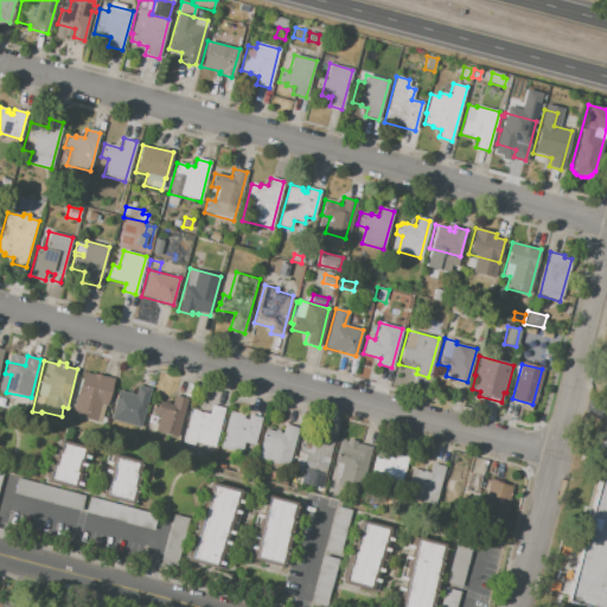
[(113,378),(102,423),(70,416),(81,371),(94,374),(94,372),(106,376),(106,377),(113,378)]
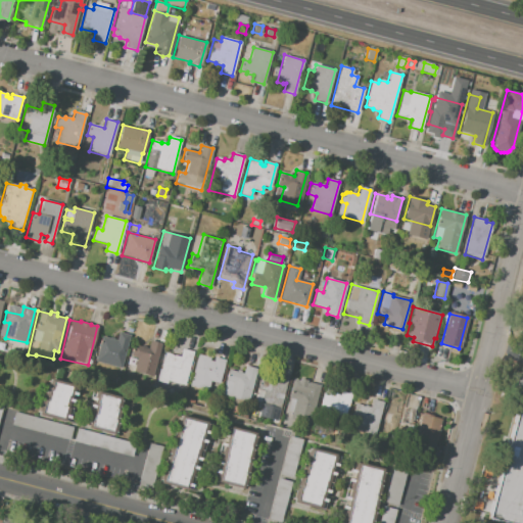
[(122,368),(95,362),(101,336),(116,339),(117,332),(130,335),(122,368)]
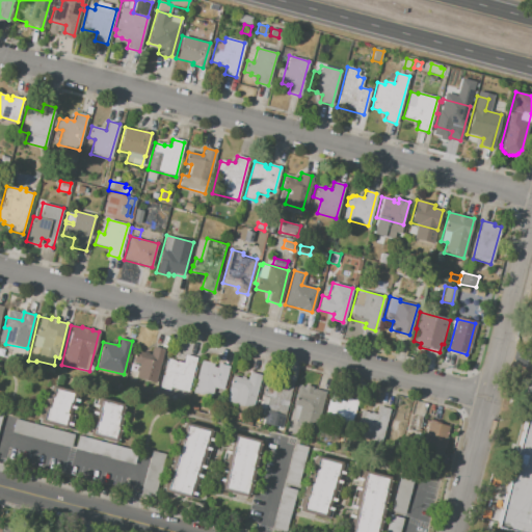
[(164,350),(157,382),(136,378),(139,364),(132,363),(134,350),(142,352),(143,351),(149,352),(148,353),(151,354),(152,347),(164,350)]
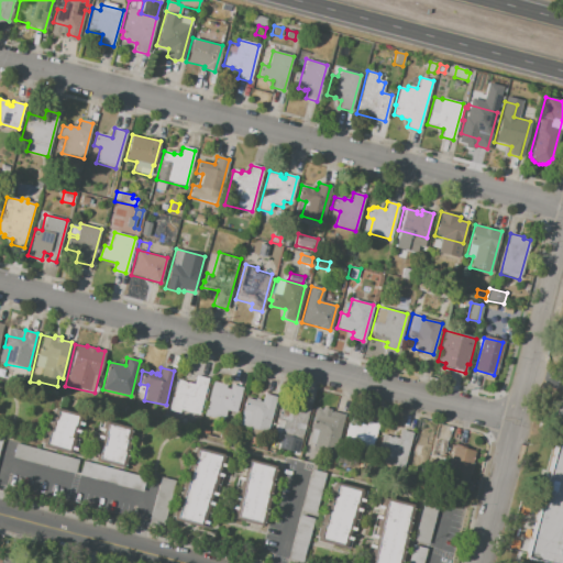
[(199,415),(179,410),(179,412),(168,410),(172,397),(174,398),(177,381),(194,384),(195,376),(207,379),(199,415)]
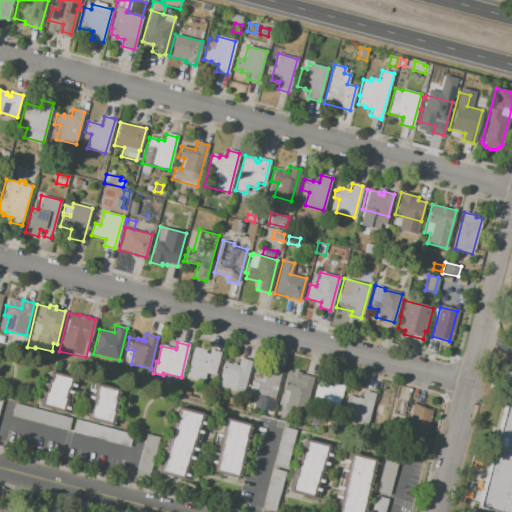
[(220,352),(214,376),(205,374),(203,383),(184,378),(192,346),(206,349),(205,353),(209,354),(210,349),(220,352)]
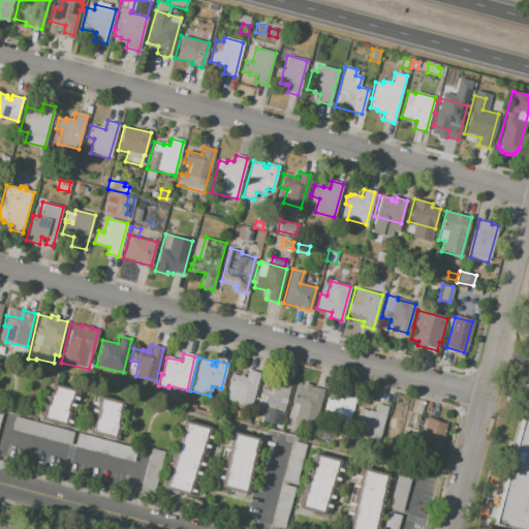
[(129,362),(137,363),(135,371),(128,369),(129,362)]
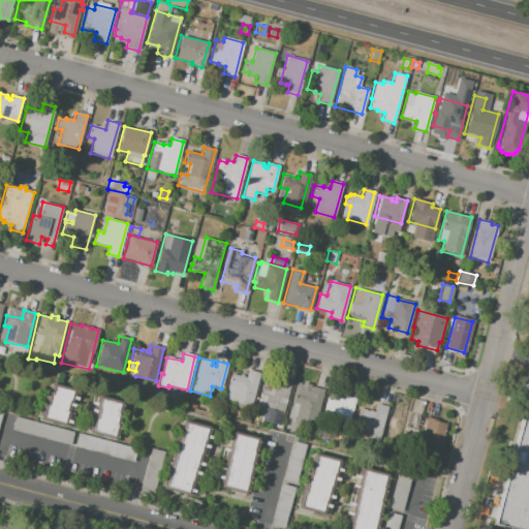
[(60,363),(67,365),(65,371),(58,369),(60,363)]
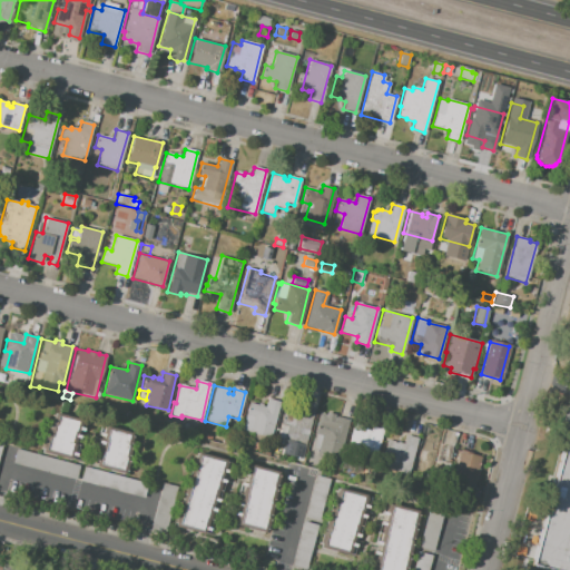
[(272,438),(243,431),(248,403),(265,408),(267,400),(279,402),(272,438)]
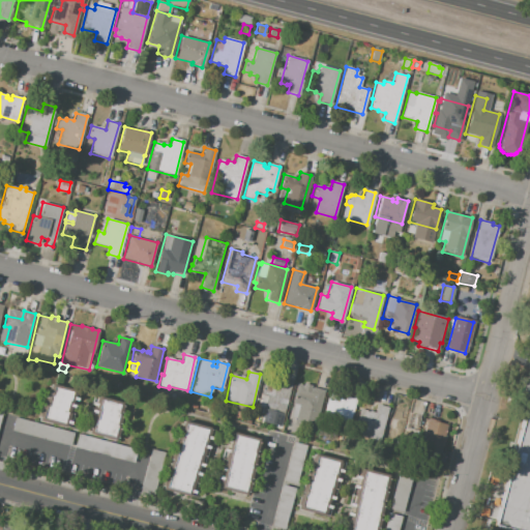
[(292,382),(290,388),(293,388),(290,404),(286,403),(284,414),(259,408),(262,394),(260,393),(262,384),(278,387),(281,380),(292,382)]
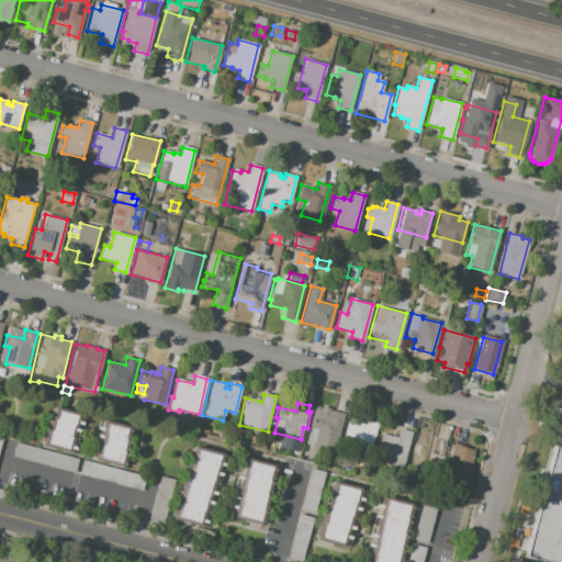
[(40,445),(41,441),(42,441),(51,406),(83,415),(80,426),(79,425),(76,438),(77,438),(74,451),(69,450),(68,452),(40,445)]
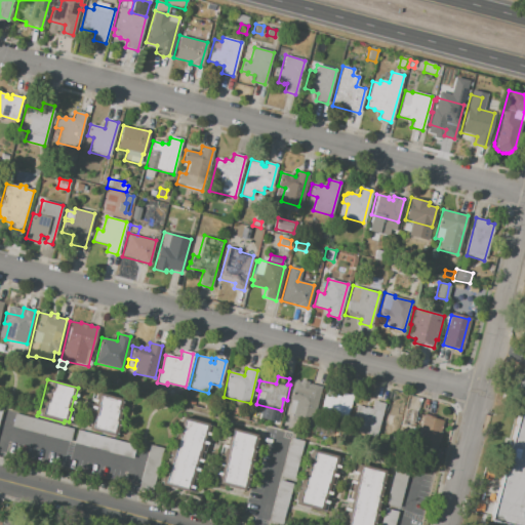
[(312,420),(287,414),(290,400),(289,400),(290,394),(292,394),(293,389),(308,393),(310,385),(320,387),(312,420)]
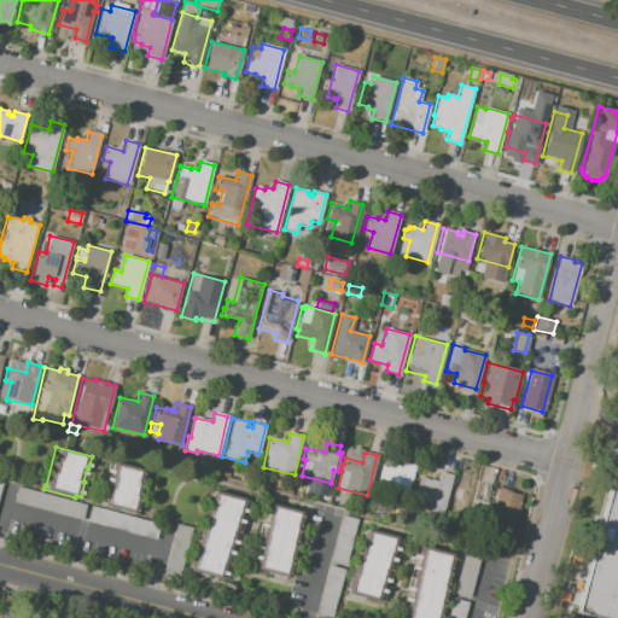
[(415,464),(408,493),(402,491),(401,500),(388,496),(396,460),(415,464)]
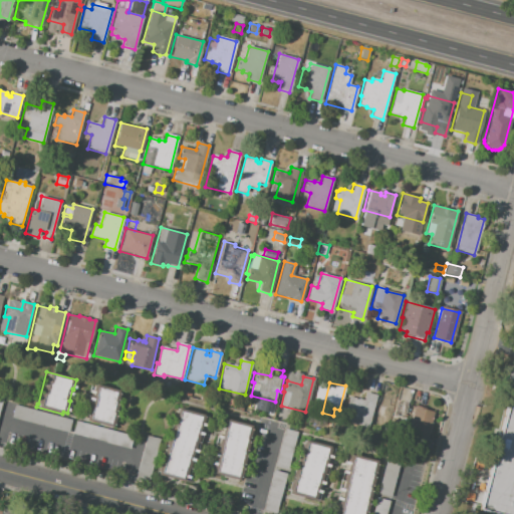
[(90,383),(121,392),(113,426),(111,426),(111,428),(84,421),(85,417),(82,417),(83,413),(86,414),(87,408),(86,407),(89,394),(88,394),(90,383)]
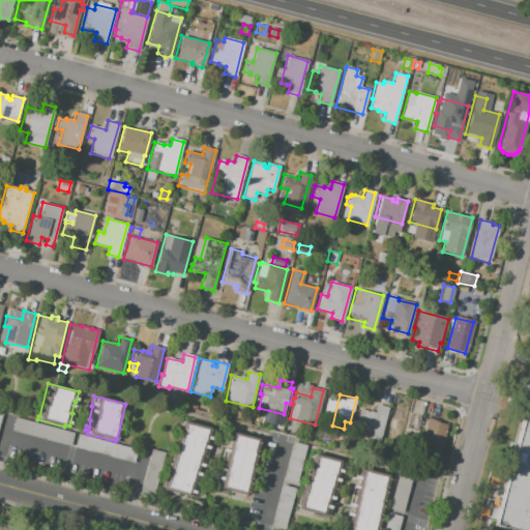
[(380,441),(357,436),(359,424),(355,423),(357,412),(358,412),(359,409),(375,412),(377,405),(388,407),(380,441)]
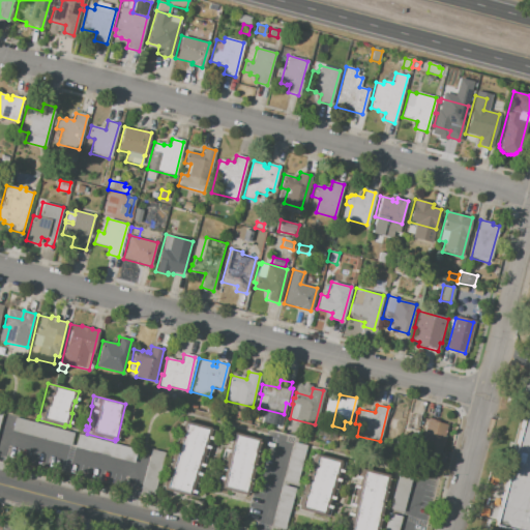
[(419,415),(414,436),(412,436),(411,439),(394,435),(394,432),(387,430),(390,416),(406,420),(408,413),(419,415)]
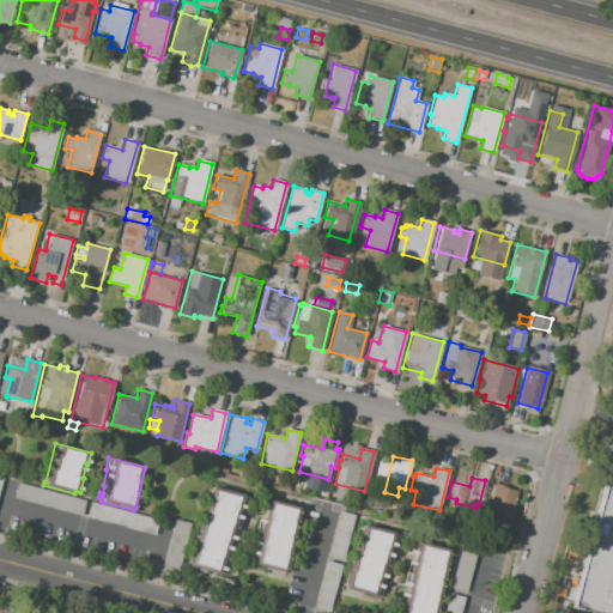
[(612,612),(576,612),(611,478),(612,478),(612,612)]
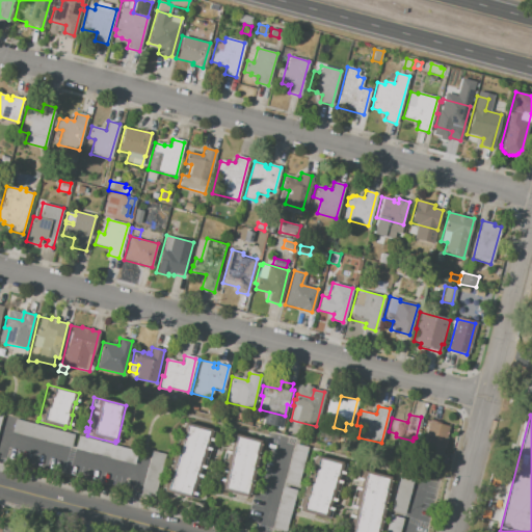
[(15,419),(75,434),(71,449),(10,433),(15,419)]
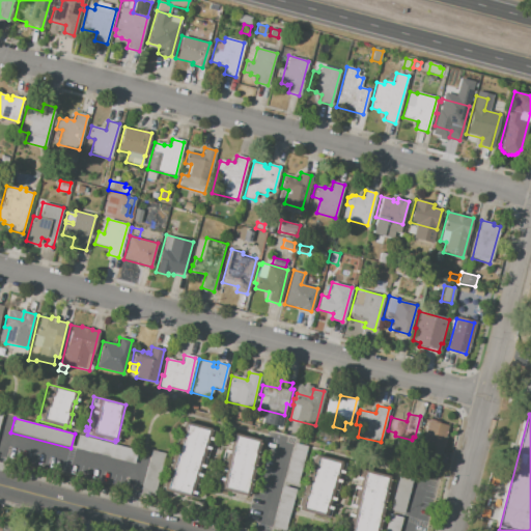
[(273,420),(285,423),(283,432),(271,429),(273,420)]
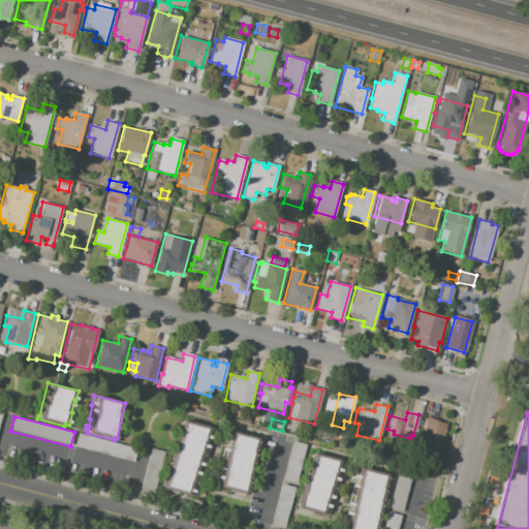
[(447,423),(441,449),(421,444),(424,432),(422,431),(425,418),(435,422),(435,419),(447,423)]
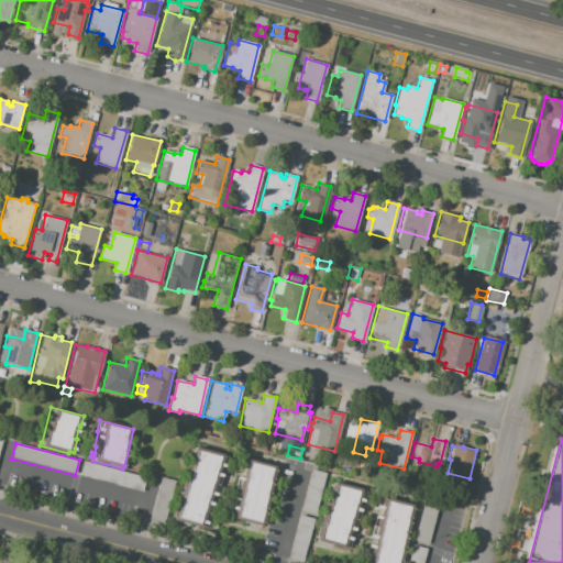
[(170,520),(190,446),(223,455),(221,464),(224,464),(223,470),(220,468),(218,474),(222,475),(221,478),(218,477),(213,493),(217,494),(216,498),(210,497),(209,501),(212,503),(211,508),(208,507),(205,520),(208,521),(207,526),(203,525),(202,528),(170,520)]
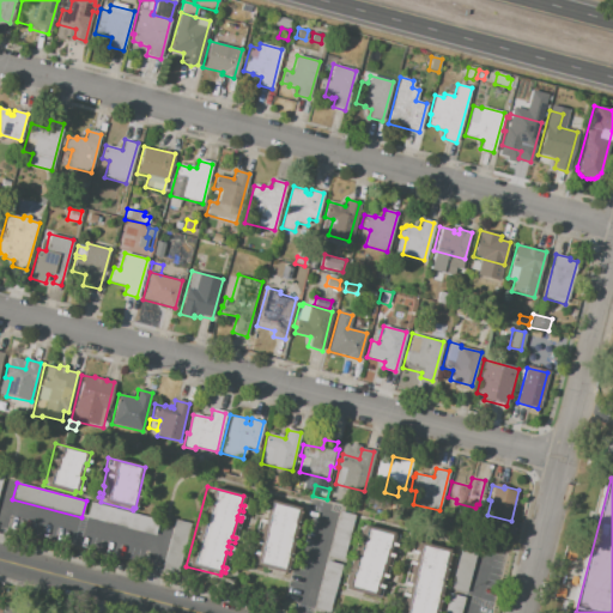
[(266,499),(301,509),(284,574),(250,565),(253,556),(250,554),(252,551),(254,552),(256,545),(252,544),(253,540),(256,541),(259,535),(255,534),(256,530),(259,532),(261,525),(256,523),(259,519),(262,520),(263,514),(259,513),(260,510),(263,510),(266,499)]
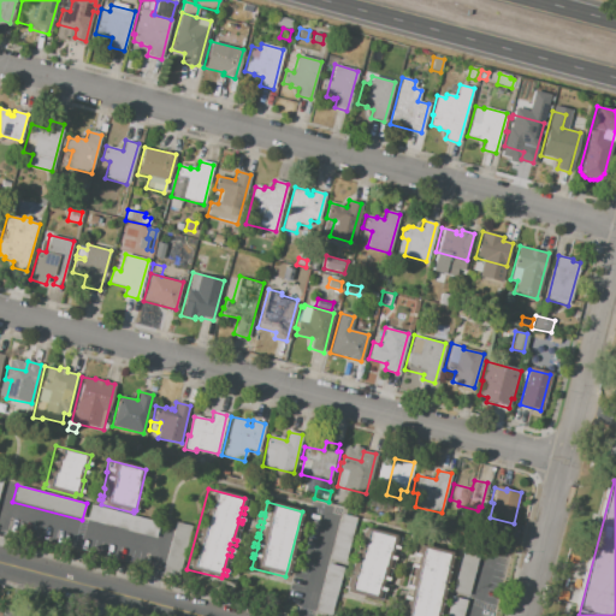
[(87,520),(90,505),(159,523),(155,538),(87,520)]
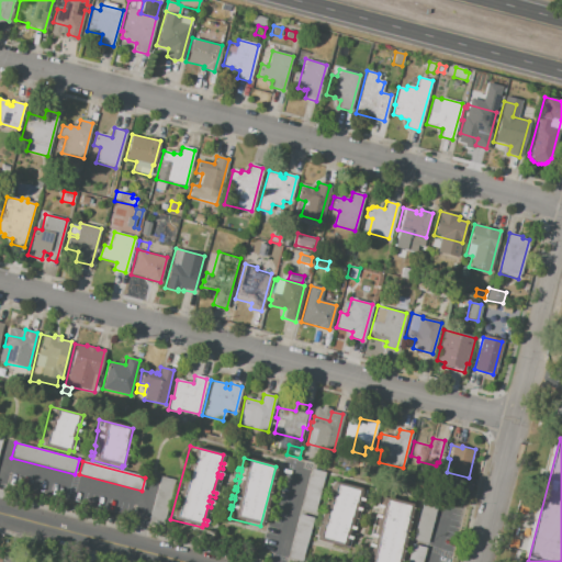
[(311,468),(323,471),(313,515),(300,512),(311,468)]
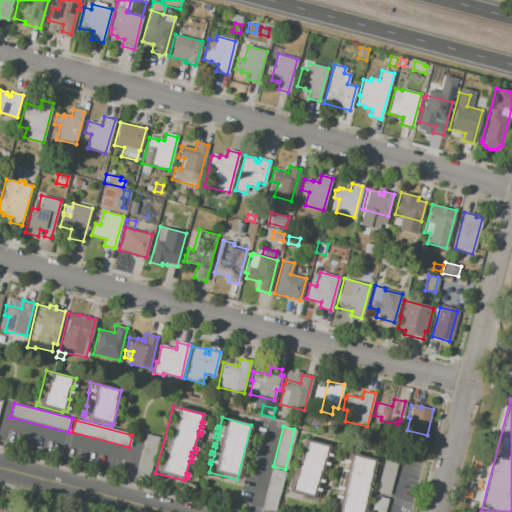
[(145,434),(158,437),(147,481),(134,478),(145,434)]
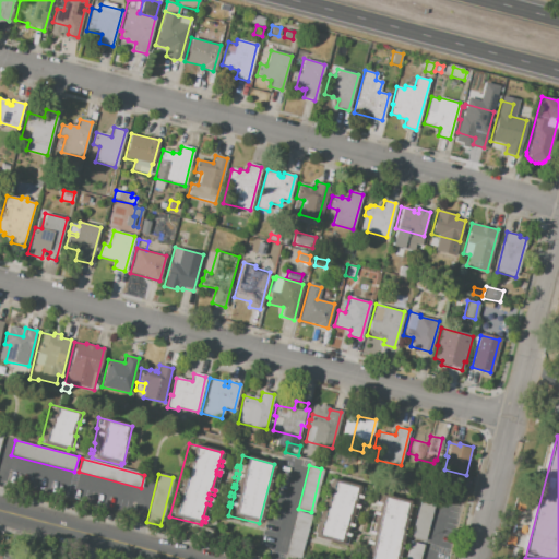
[(312,538),(313,532),(312,531),(325,477),(360,486),(358,496),(360,496),(359,499),(357,498),(355,504),(357,504),(356,509),(354,508),(349,523),(352,524),(351,527),(347,526),(346,533),(348,534),(347,537),(344,536),(342,546),(312,538)]
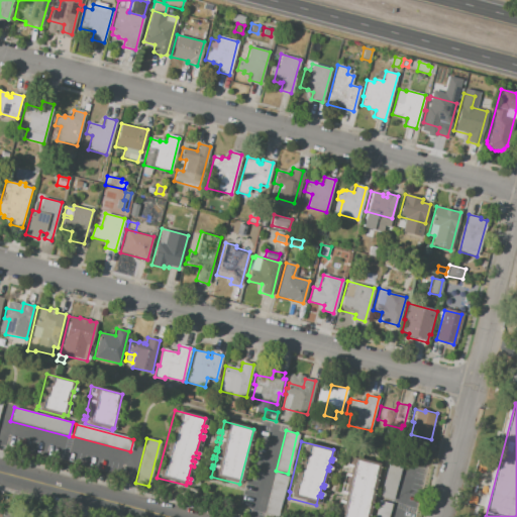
[(348,456),(382,464),(368,516),(337,516),(341,504),(338,503),(338,500),(341,501),(343,496),(339,495),(340,491),(343,492),(346,477),(343,477),(344,473),(347,474),(349,468),(342,467),(343,463),(346,464),(348,456)]
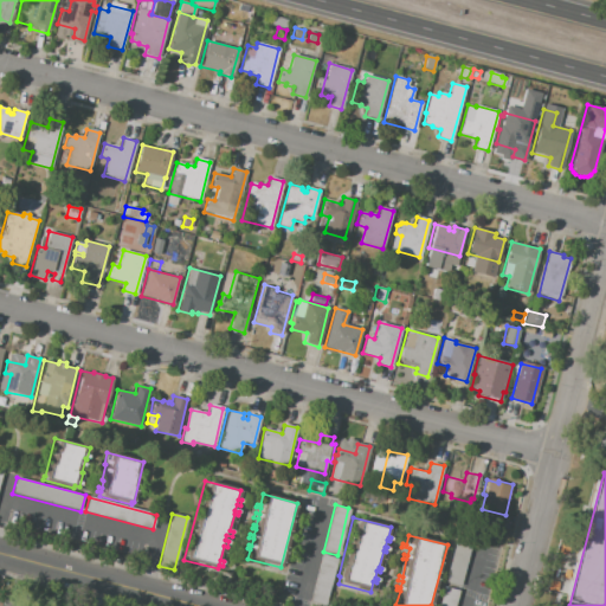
[(459,586),(445,581),(453,548),(469,552),(459,586)]
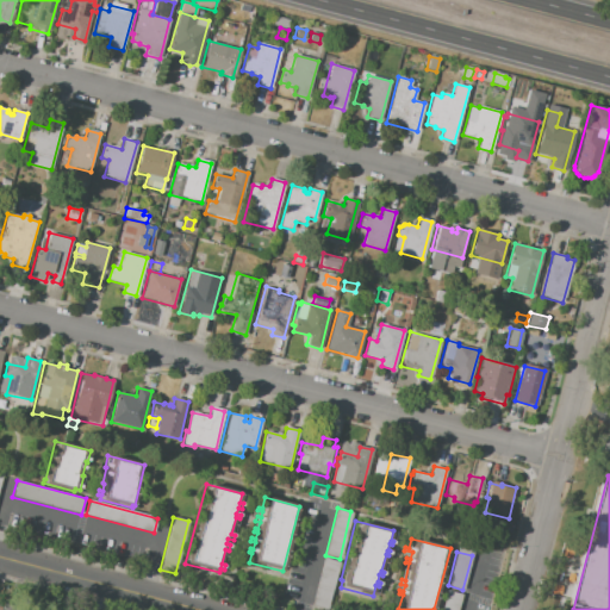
[(325,558),(340,561),(325,609),(322,609),(312,607),(325,558)]
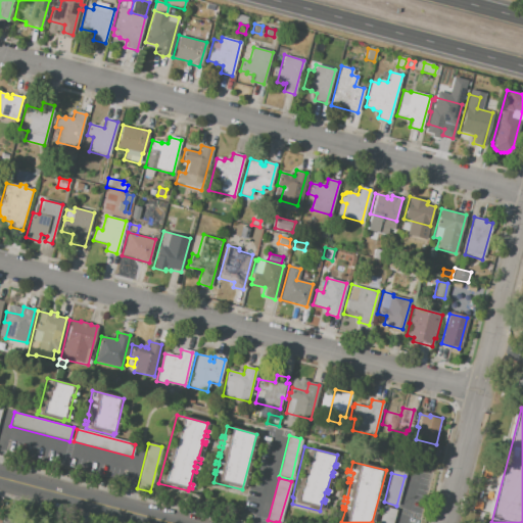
[(378,522),(383,507),(395,510),(391,522),(378,522)]
